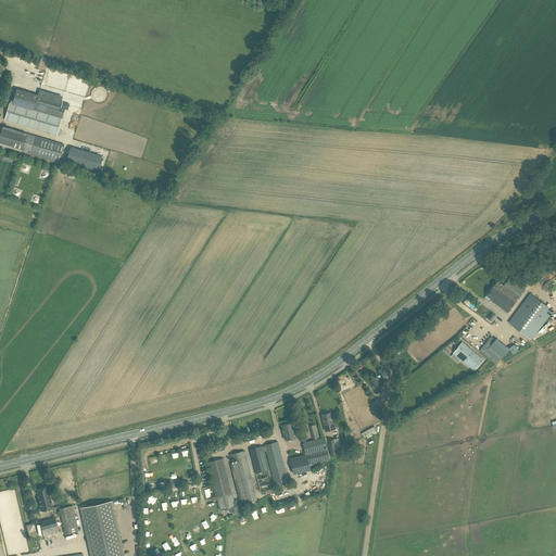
[(10,103),(4,119),(58,136),(62,118),(10,103)]
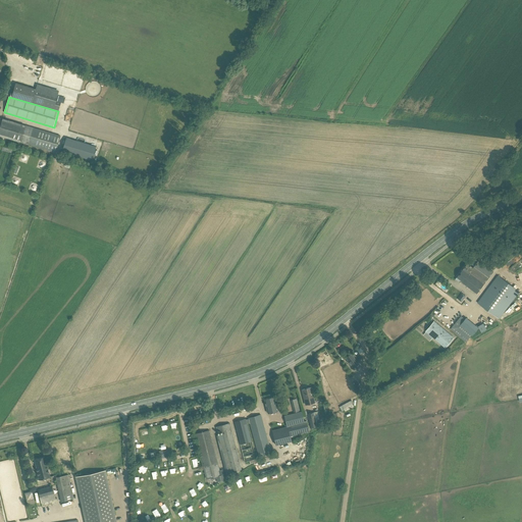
[(3,120),(0,128),(0,136),(55,153),(59,138),(3,120)]
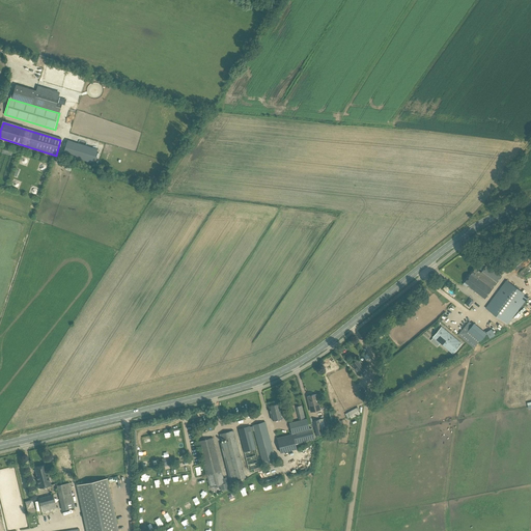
[(98,149),(70,141),(64,155),(93,163),(98,149)]
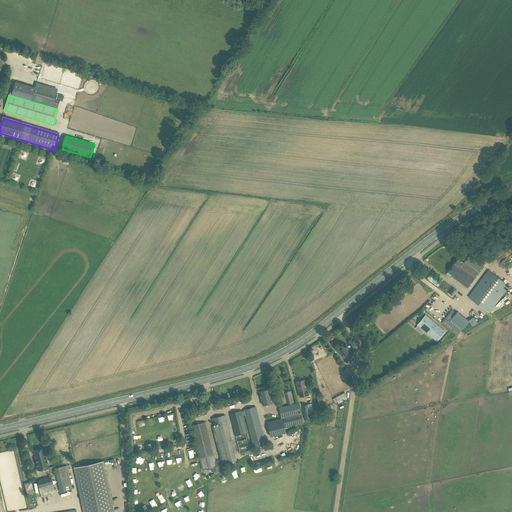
[(459,257),(448,272),(454,276),(453,277),(467,288),(483,267),(469,256),(465,262),(459,257)]
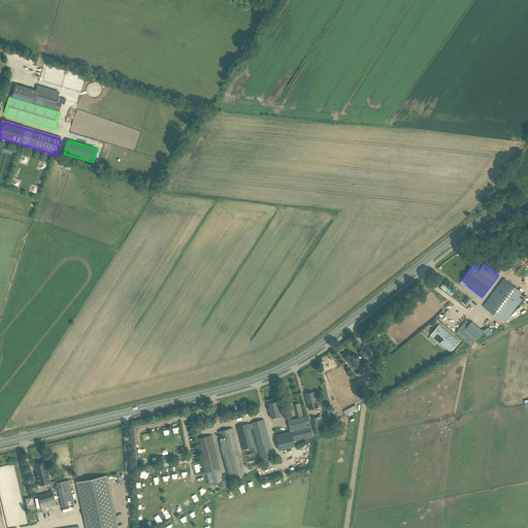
[(503,278),(483,306),(504,323),(525,295),(503,278)]
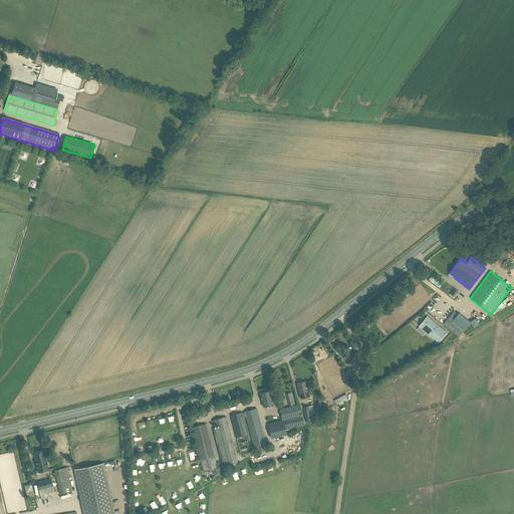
[(459,313),(453,321),(464,330),(465,331),(471,323),(459,313)]
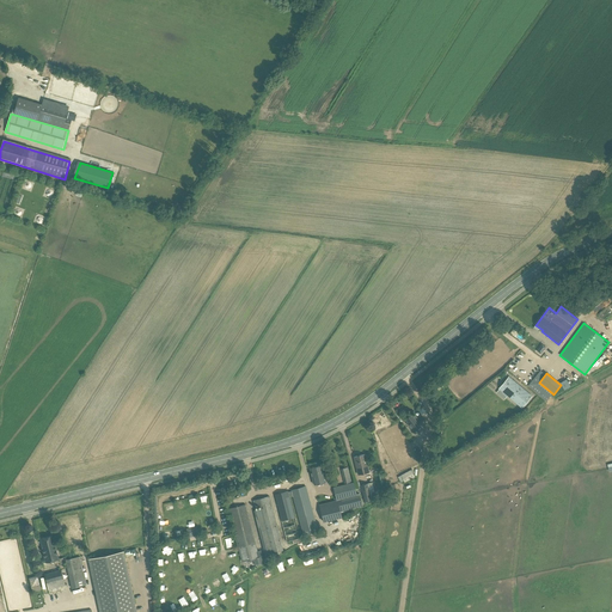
[(510,377),(500,389),(522,409),(533,396),(510,377)]
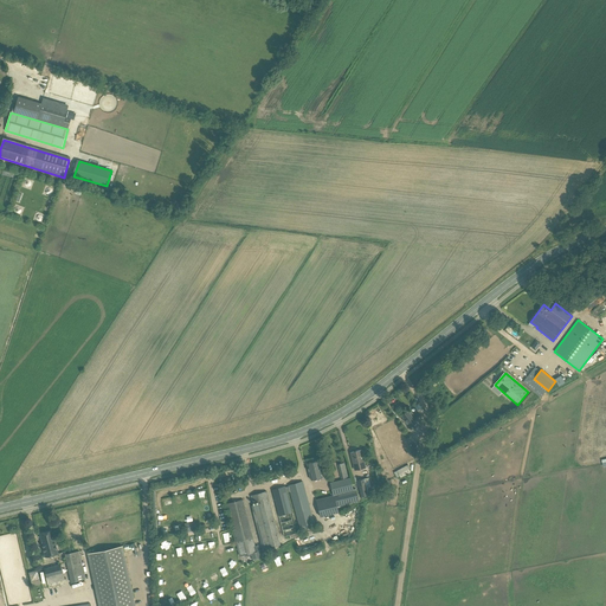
[(526,380),(523,382),(542,397),(548,391),(547,389),(534,379),(532,382),(528,382),(526,380)]
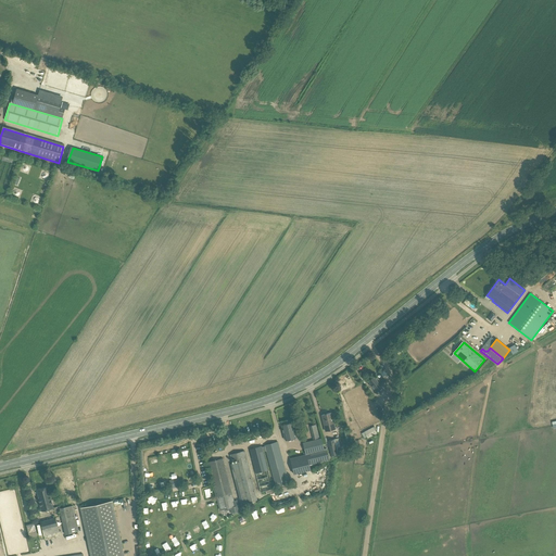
[(373,377),(367,381),(370,386),(369,386),(371,388),(375,392),(387,383),(383,379),(380,381),(378,383),(376,381),(379,379),(375,376),(373,377)]
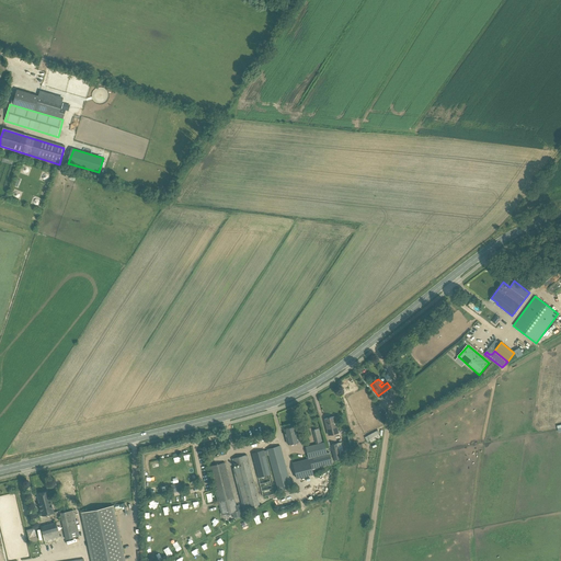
[(334,416),(324,420),(329,435),(339,433),(334,416)]
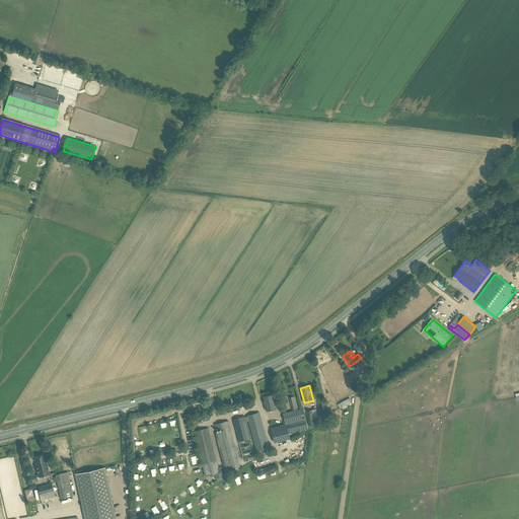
[(273,394),(263,396),(266,411),(276,409),(273,394)]
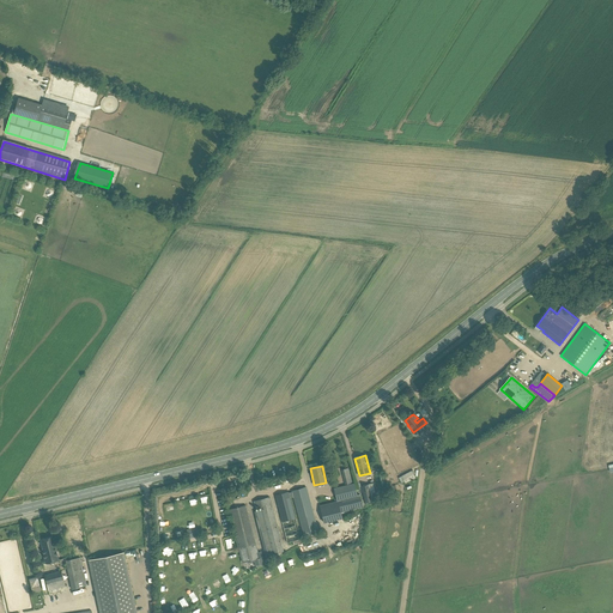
[(406,484),(417,478),(413,472),(404,477),(406,484)]
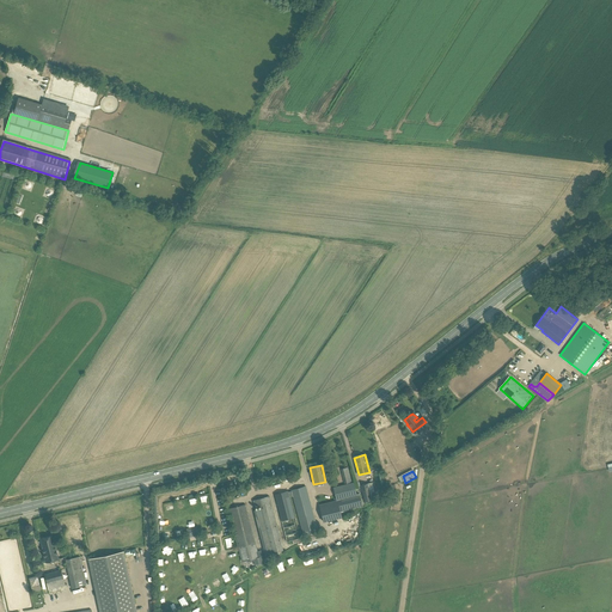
[(353,483),(334,488),(336,501),(356,495),(353,483)]
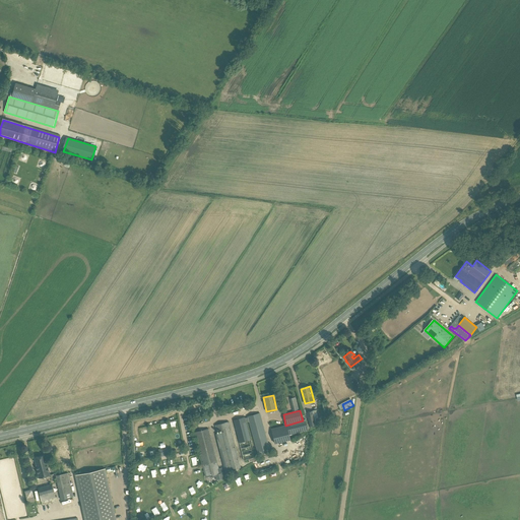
[(313,411),(307,413),(310,426),(316,425),(315,421),(313,411)]
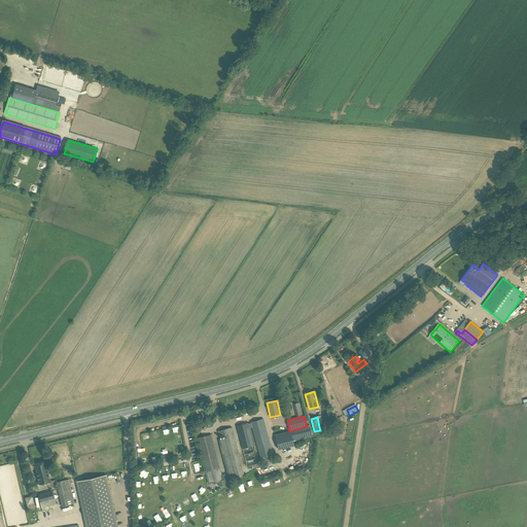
[(264,419),(250,422),(260,461),(274,458),(264,419)]
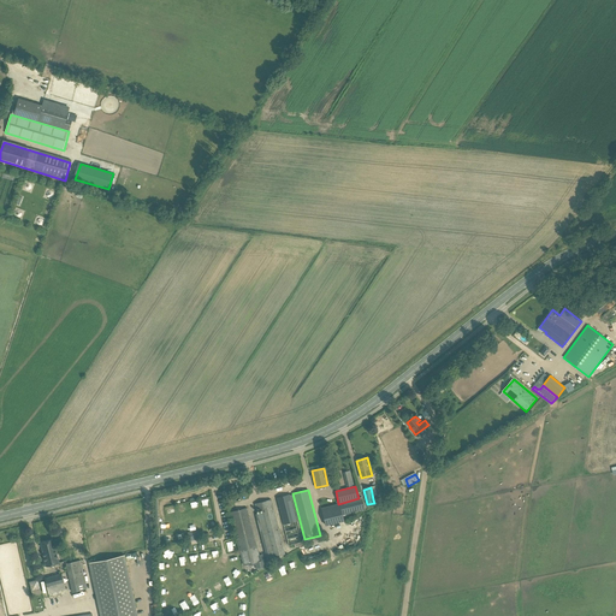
[(290,495),(276,498),(289,546),(302,543),(290,495)]
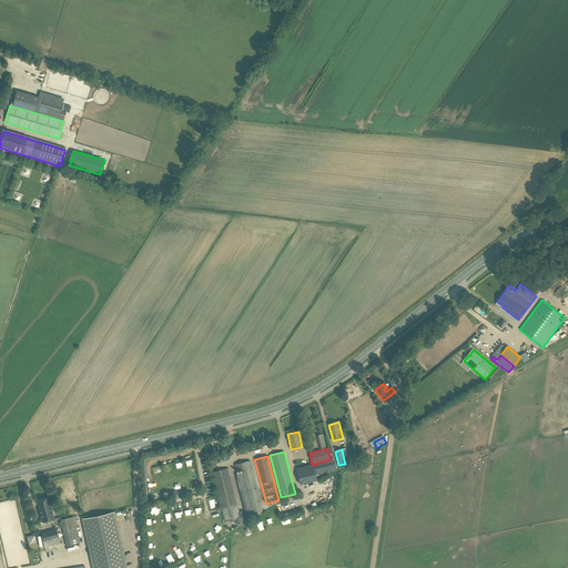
[(312,465),(295,468),(298,478),(310,475),(335,468),(333,459),(331,459),(312,465)]
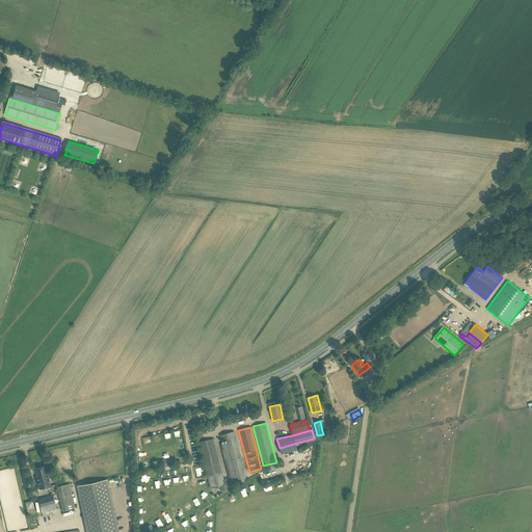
[(224,433),(220,435),(221,440),(225,437),(227,443),(229,447),(237,481),(246,479),(234,431),(224,433)]
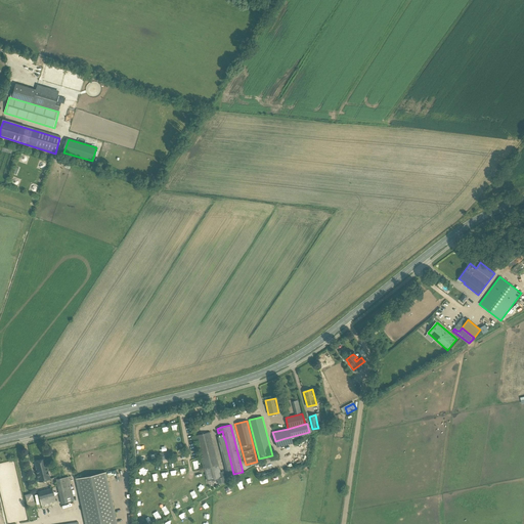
[(210,432),(195,435),(204,469),(204,471),(207,481),(211,479),(212,481),(217,480),(218,483),(225,482),(223,472),(219,472),(210,432)]
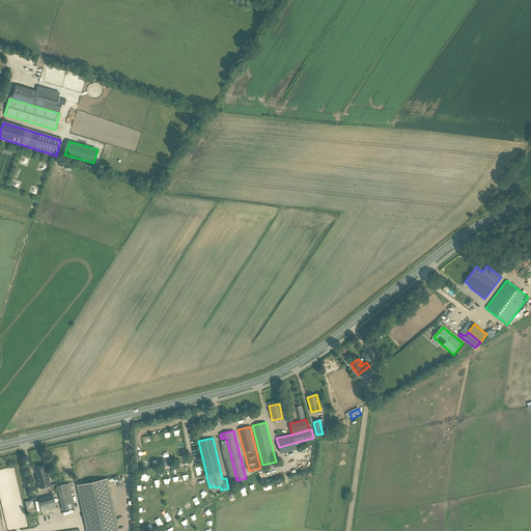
[(279,447),(280,453),(297,449),(295,443),(289,444),(279,447)]
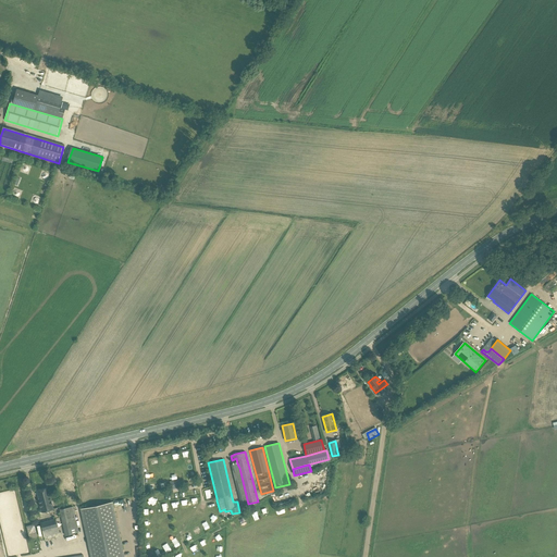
[(178,480),(169,481),(169,483),(170,485),(170,489),(180,487),(180,483),(178,480)]
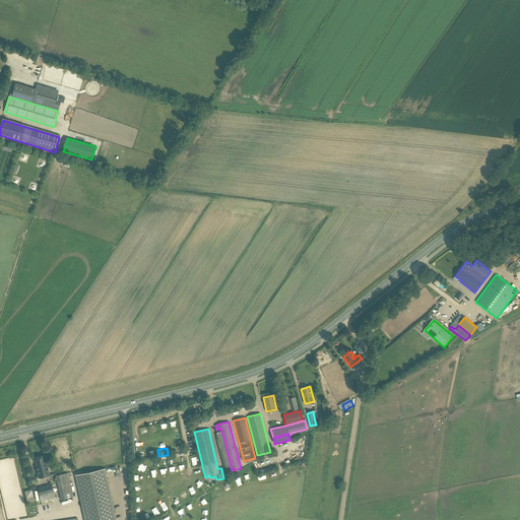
[(45,455),(34,457),(37,470),(39,478),(50,475),(50,474),(47,462),(45,455)]
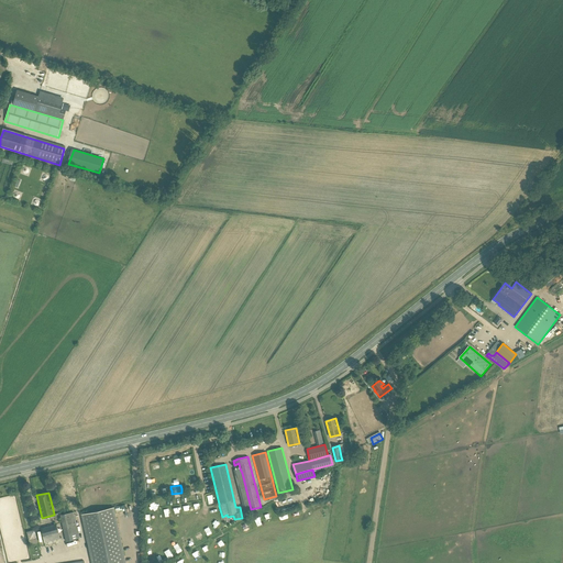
[(152,507),(157,505),(153,497),(147,500),(152,507)]
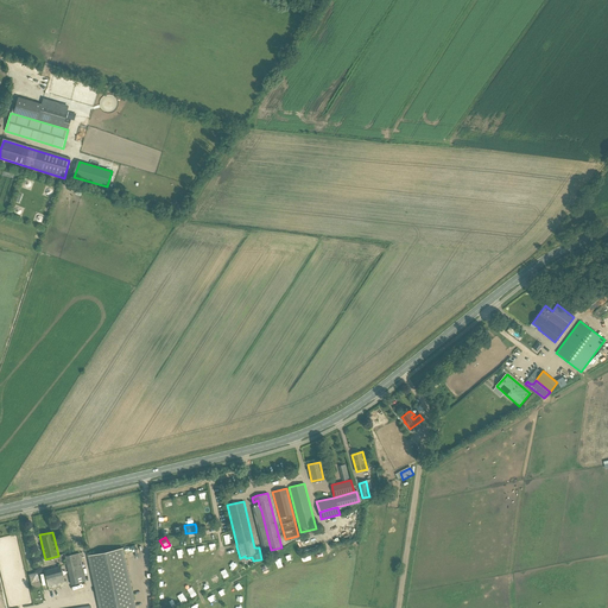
[(135,607),(122,548),(88,555),(99,607),(135,607)]
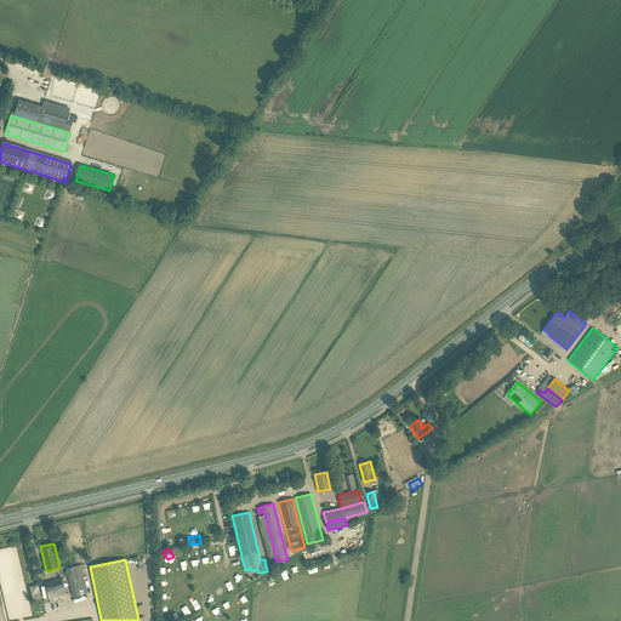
[(81,564),(67,568),(73,596),(87,593),(81,564)]
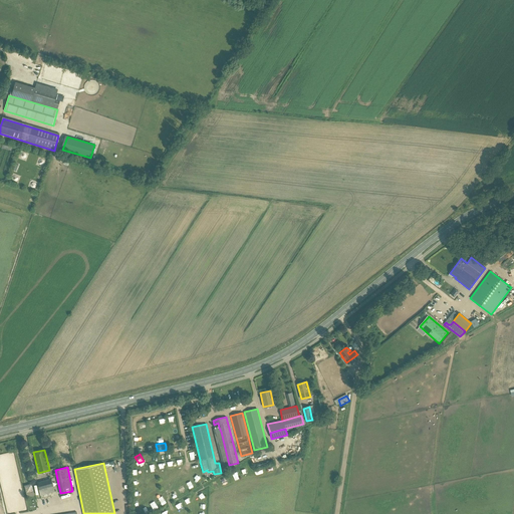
[(51,478),(37,482),(41,495),(55,491),(51,478)]
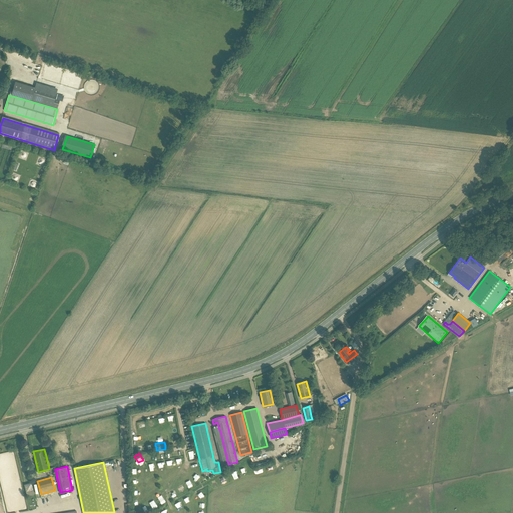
[(31,483),(24,484),(26,492),(33,490),(31,483)]
